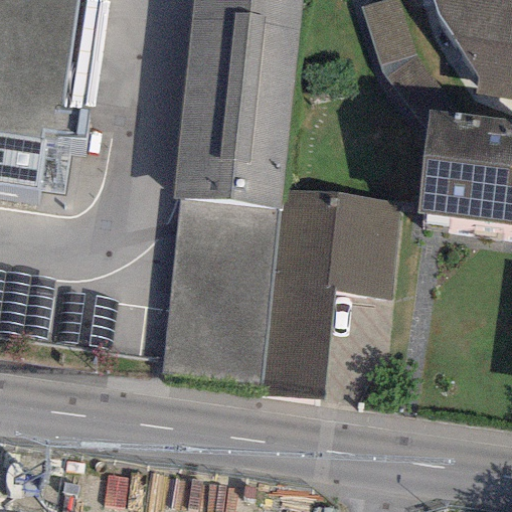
[(0,0),(0,133),(43,140),(81,145),(87,113),(58,109),(73,0),(0,0)]
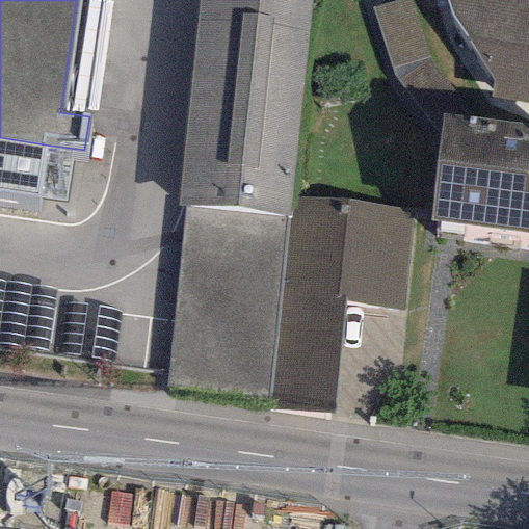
[(291,214),(313,0),(200,0),(180,203),(187,204),(289,213),(291,214)]
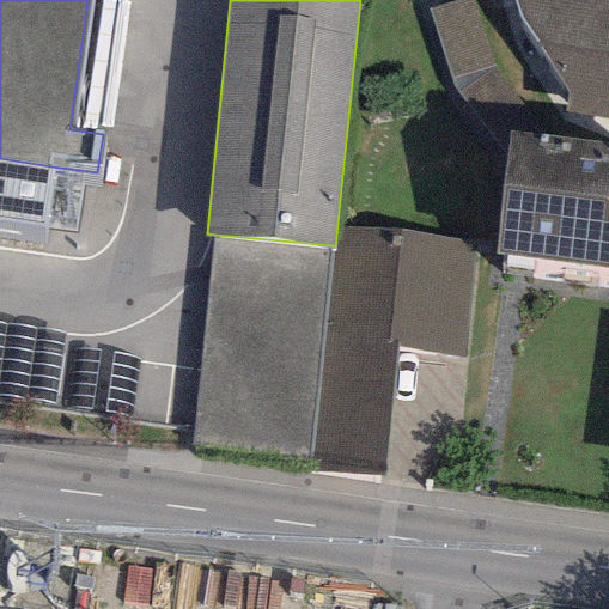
[(567,109),(608,115),(608,0),(516,0),(521,12),(571,90),(567,109)]
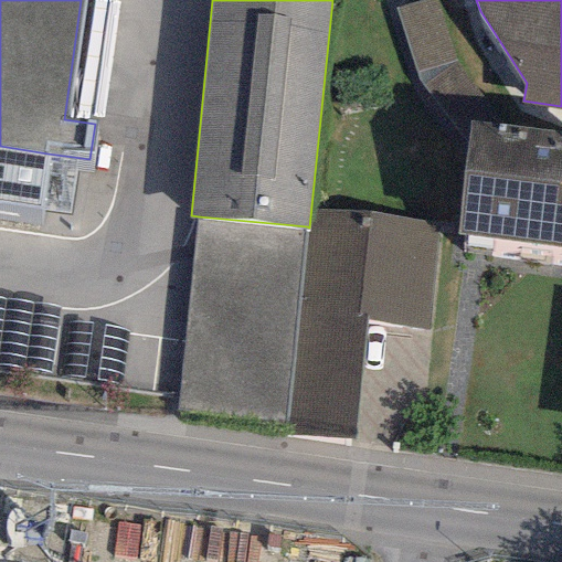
[(561,129),(470,119),(457,232),(561,244),(561,129)]
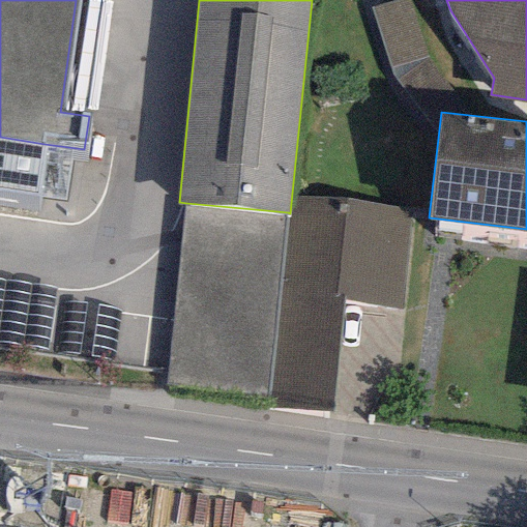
[(0,192),(37,197),(45,144),(0,137),(0,192)]
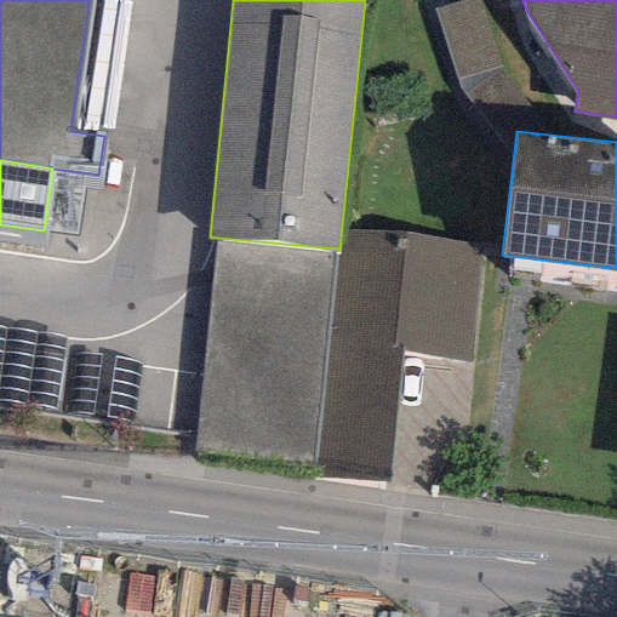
[(347,227),(316,474),(387,483),(403,350),(472,359),(485,243),(347,227)]
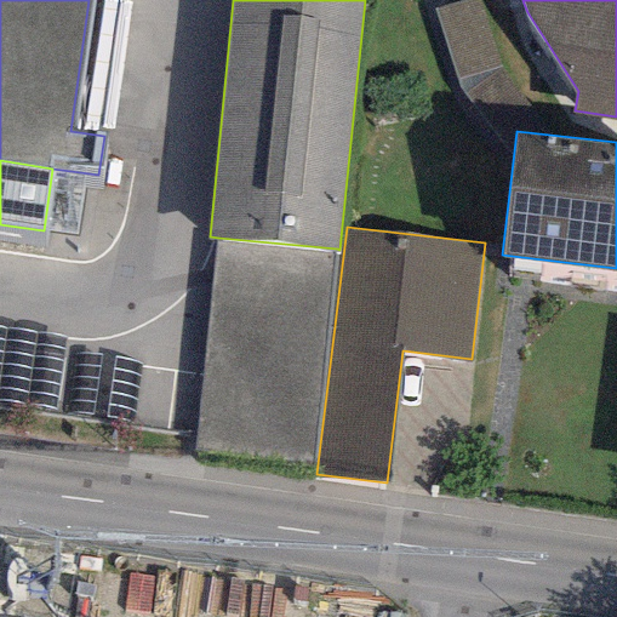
[(313,456),(337,249),(218,238),(195,445),(313,456)]
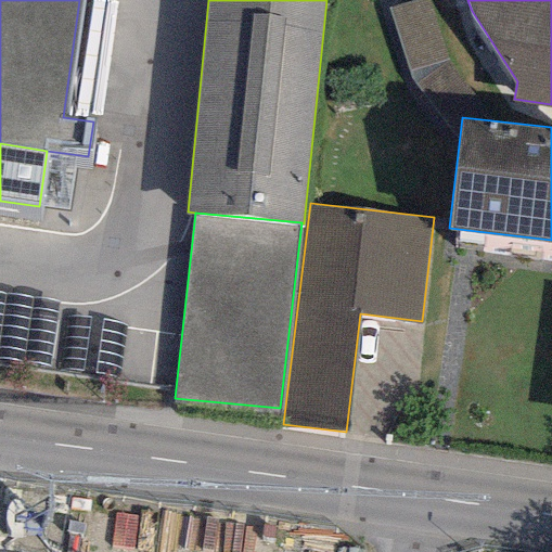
[(59,296),(0,287),(0,359),(119,376),(127,322),(56,312),(59,296)]
